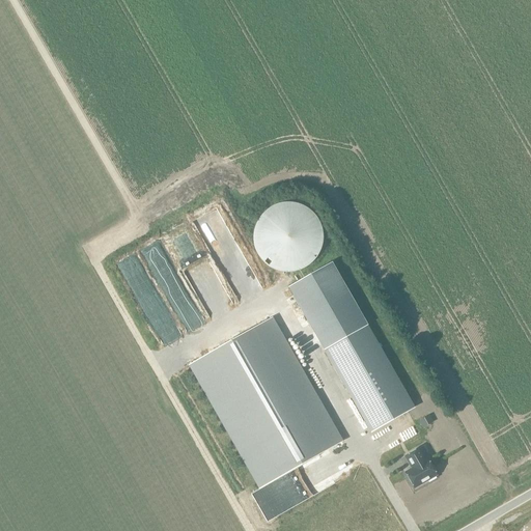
[(294,204),(287,203),(282,204),(276,205),(271,208),(266,212),(261,216),(257,221),(255,226),(253,232),(253,239),(253,245),(255,250),(257,256),(261,260),(266,264),(271,269),(276,271),(282,273),(287,273),(294,273),(300,271),(305,269),(310,264),(314,260),(317,256),(320,250),(322,245),(323,239),(322,232),(320,226),(317,221),(314,216),(310,212),(305,208),(300,205),(294,204)]
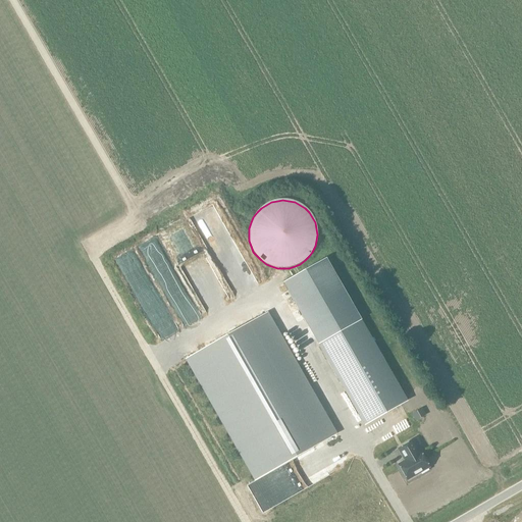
[(364,425),(406,401),(326,261),(284,285),(364,425)]
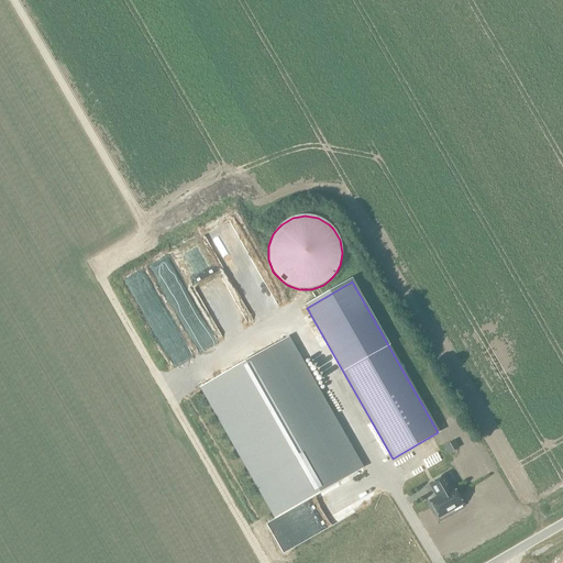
[(201,387),(276,518),(361,470),(286,339),(201,387)]
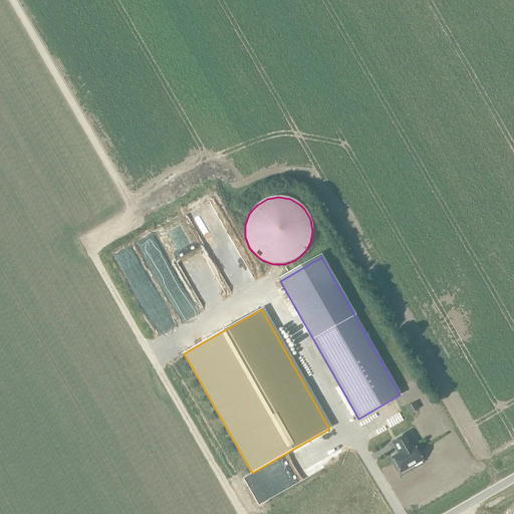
[(388,414),(396,408),(392,404),(384,409),(388,414)]
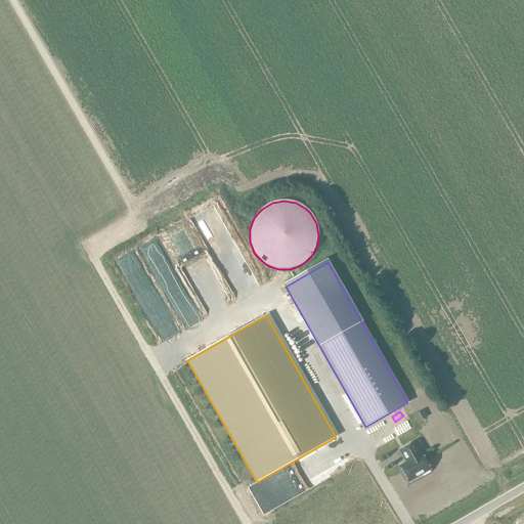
[(381,445),(391,442),(389,437),(379,440),(381,445)]
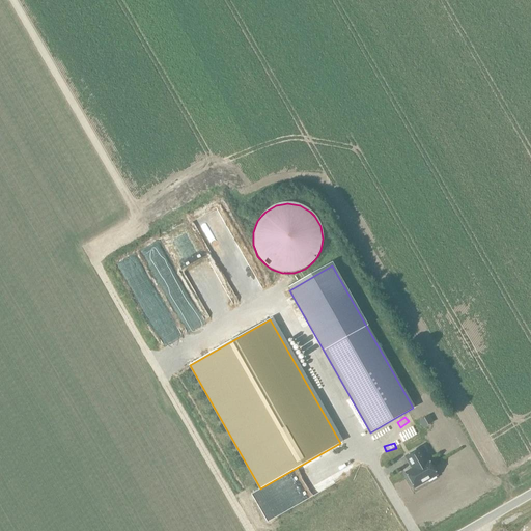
[(412,470),(404,474),(414,488),(427,481),(428,483),(436,479),(435,477),(436,476),(427,460),(424,463),(417,450),(404,457),(412,470)]
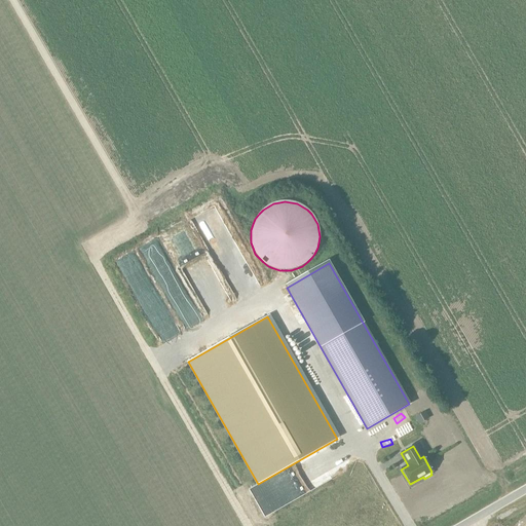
[(341,471),(350,467),(348,462),(339,465),(341,471)]
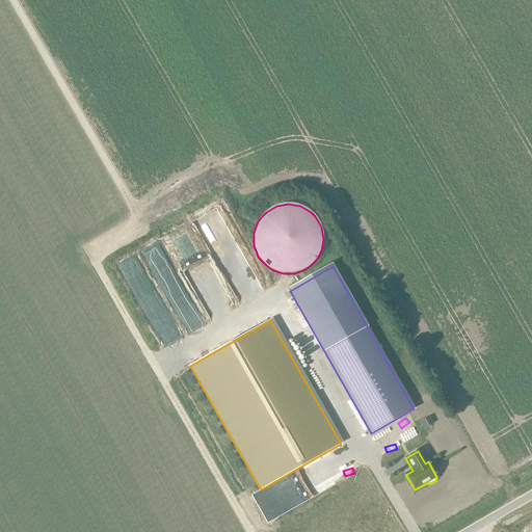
[(262,490),(264,495),(272,491),(270,486),(262,490)]
